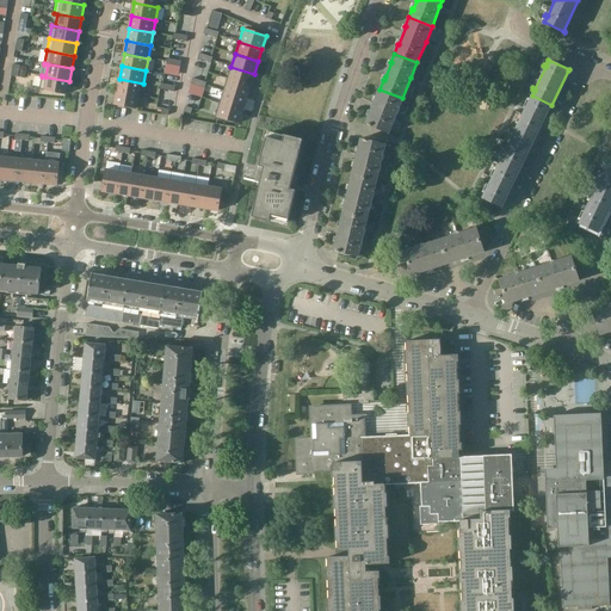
[(254,74),(230,67),(227,79),(251,86),(254,74)]
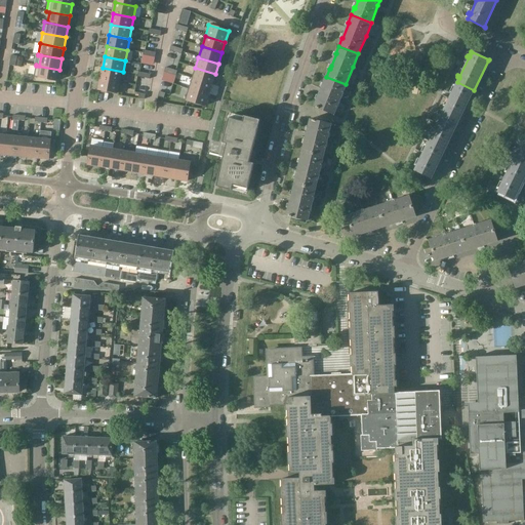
[(59,70),(36,66),(34,77),(57,81),(59,70)]
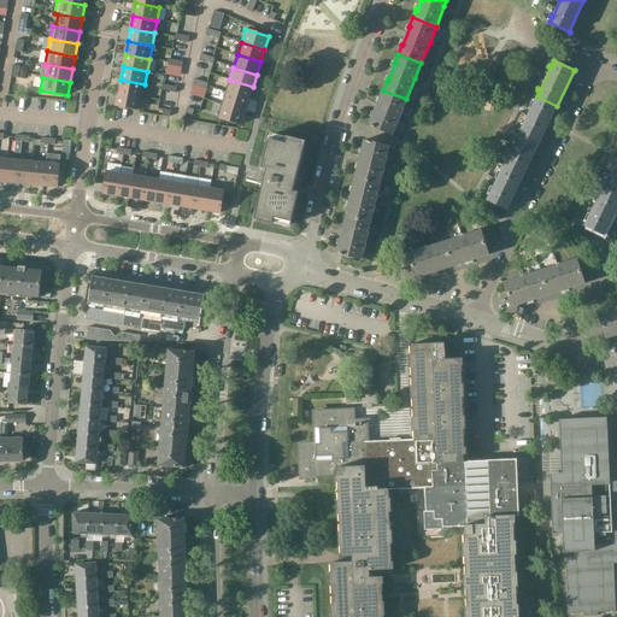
[(145,84),(121,80),(118,93),(142,97),(145,84)]
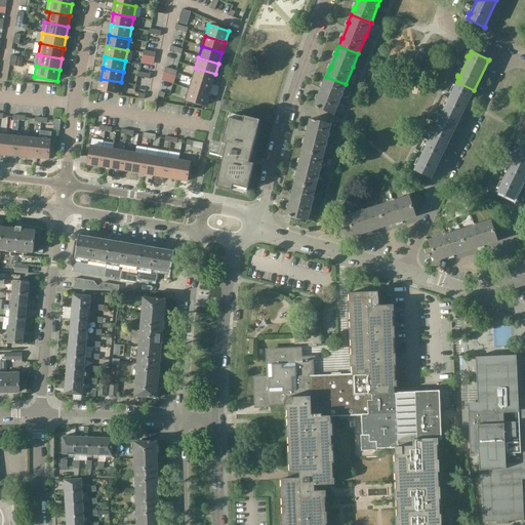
[(215,74),(195,68),(192,78),(212,84),(215,74)]
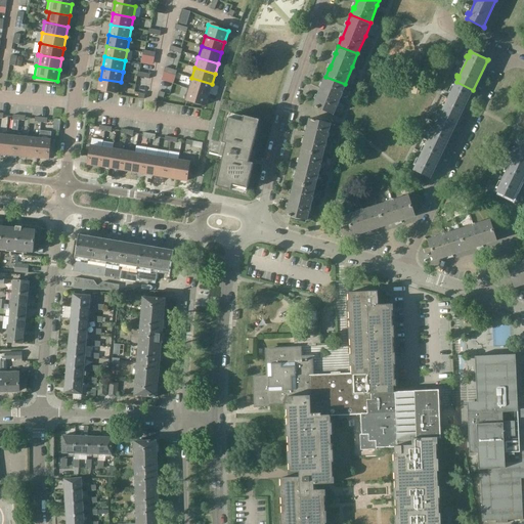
[(316,99),(314,102),(313,106),(315,107),(315,108),(333,116),(338,102),(338,101),(340,97),(345,84),(325,77),(322,84),(323,84),(317,99),(316,99)]
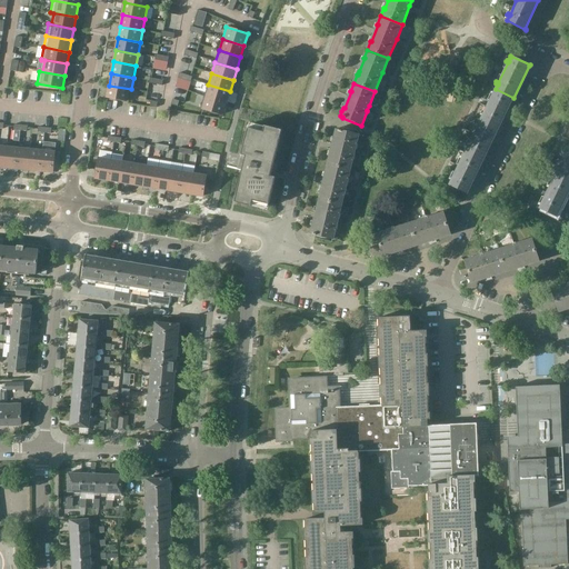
[(230,91),(208,85),(205,97),(226,103),(230,91)]
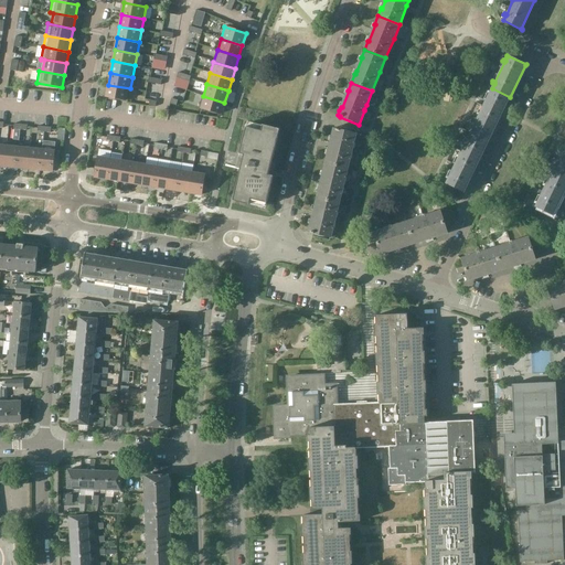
[(130,88),(108,85),(106,97),(128,102),(130,88)]
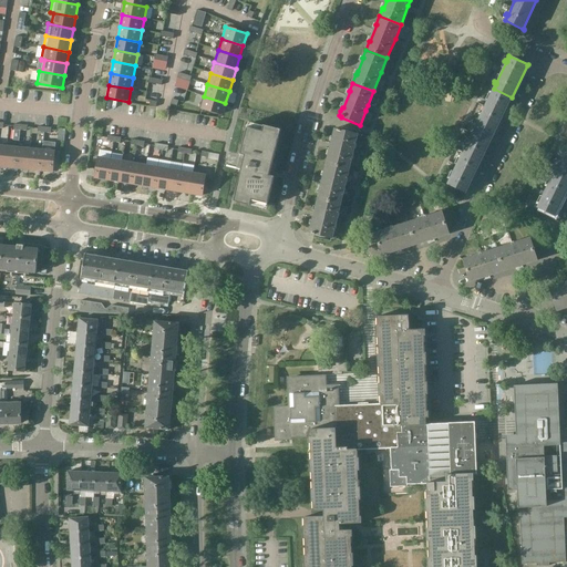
[(512,98),(494,89),(492,93),(490,92),(488,93),(491,94),(482,114),(480,113),(478,115),(481,116),(478,121),(496,129),(512,98)]
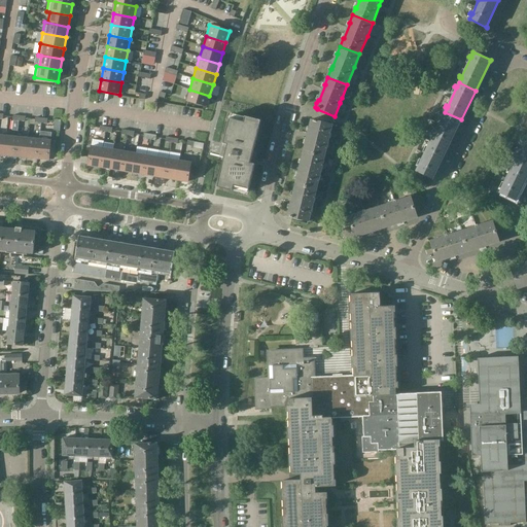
[(209,96),(189,90),(185,100),(206,107),(209,96)]
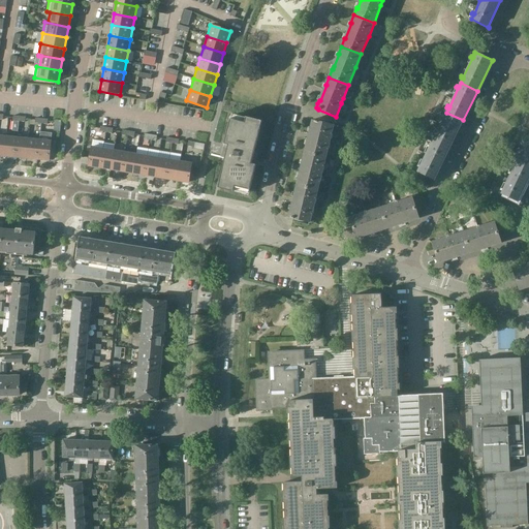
[(463,120),(446,113),(444,116),(442,115),(442,117),(444,118),(435,136),(433,135),(432,137),(434,138),(432,143),(448,150),(463,120)]
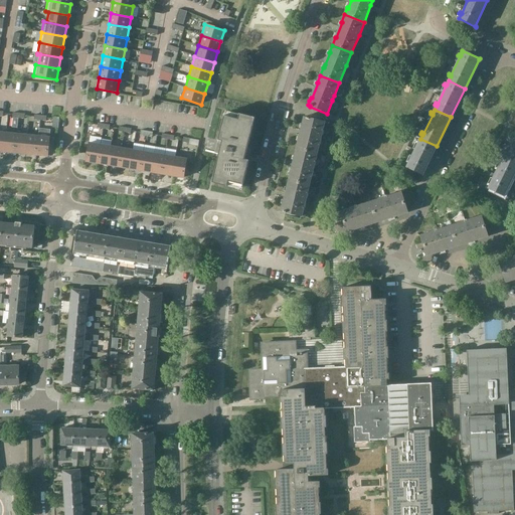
[(222,142),(213,178),(242,185),(248,161),(244,160),(253,124),(224,116),(218,141),(222,142)]
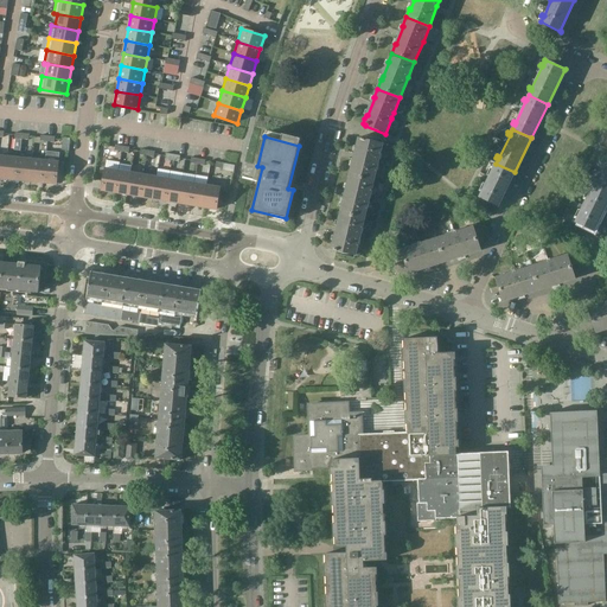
[(362,139),(358,138),(356,147),(357,147),(352,167),(351,167),(349,176),(372,181),(382,144),(362,139)]
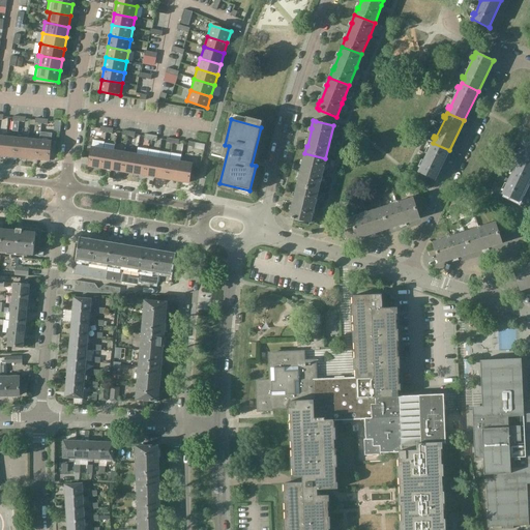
[(18,139),(6,138),(4,156),(16,157),(18,139)]
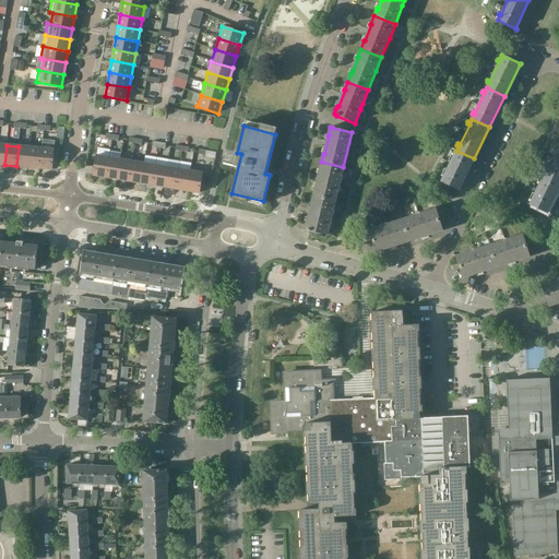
[(31,147),(19,146),(16,166),(28,167),(31,147)]
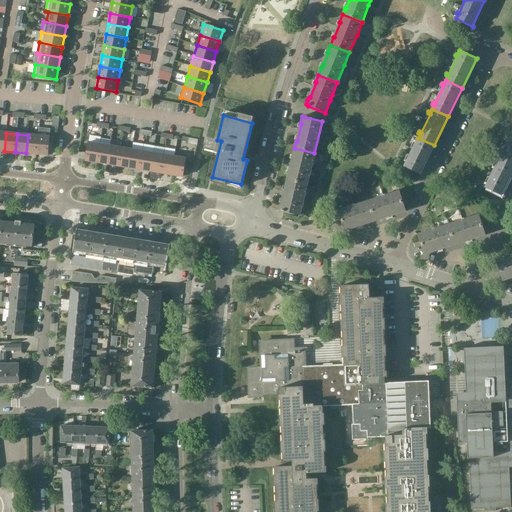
[(38,136),(28,135),(26,153),(37,154),(38,136)]
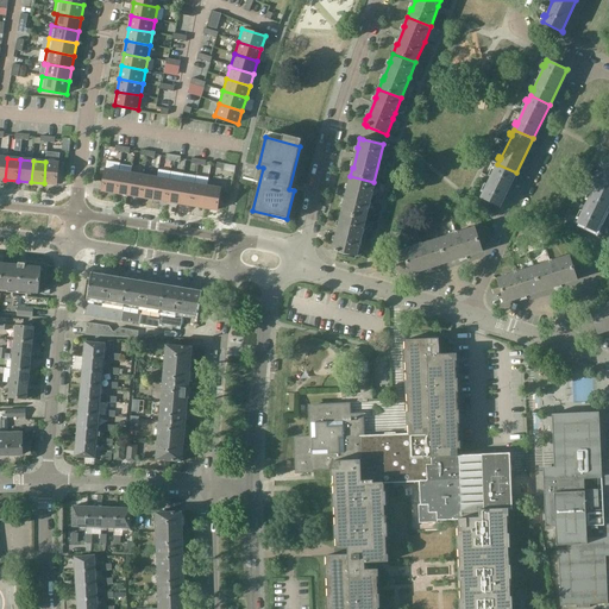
[(60,163),(45,162),(44,183),(57,184),(60,163)]
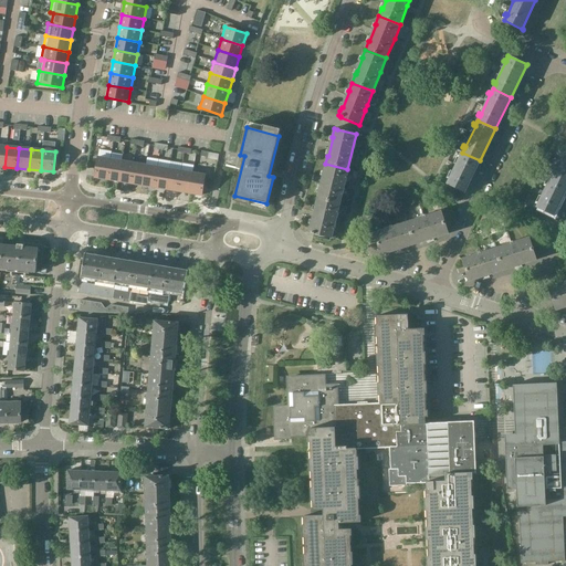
[(480,160),(462,153),(460,157),(458,156),(457,157),(459,158),(450,178),(448,177),(447,179),(449,180),(447,184),(465,194),(465,192),(480,160)]
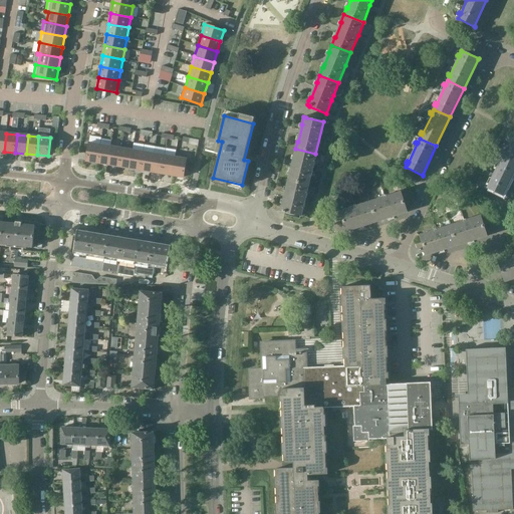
[(97,164),(100,145),(89,143),(86,162),(97,164)]
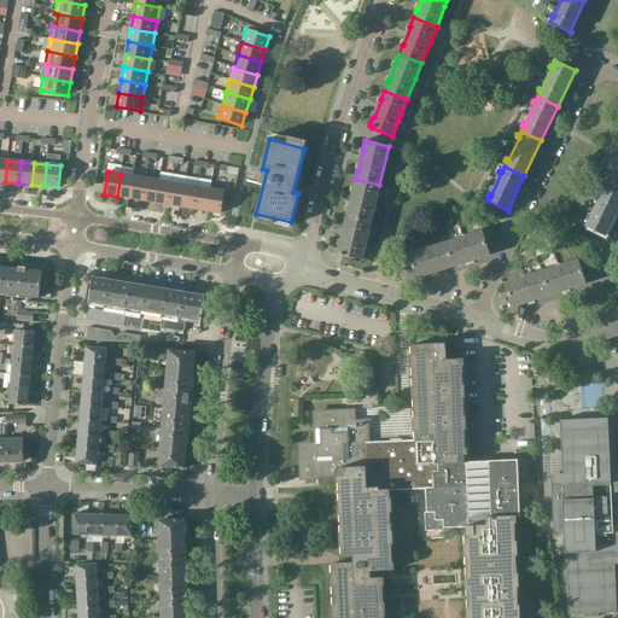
[(134,176),(121,174),(117,197),(130,198),(134,176)]
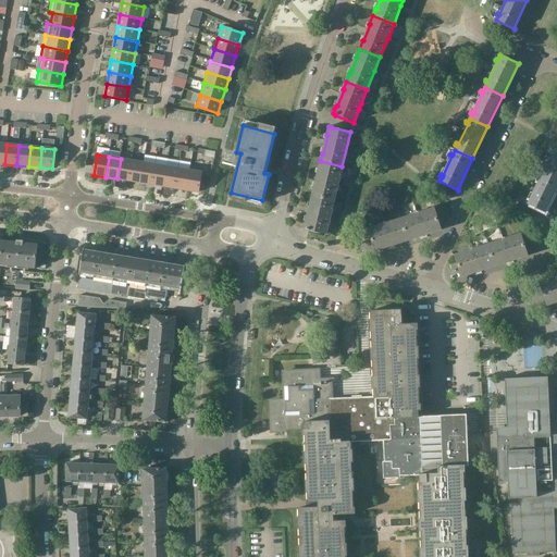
[(535,188),(553,197),(556,187),(556,160),(551,157),(548,161),(546,160),(545,161),(547,162),(539,183),(536,182),(535,183),(537,184),(535,188)]
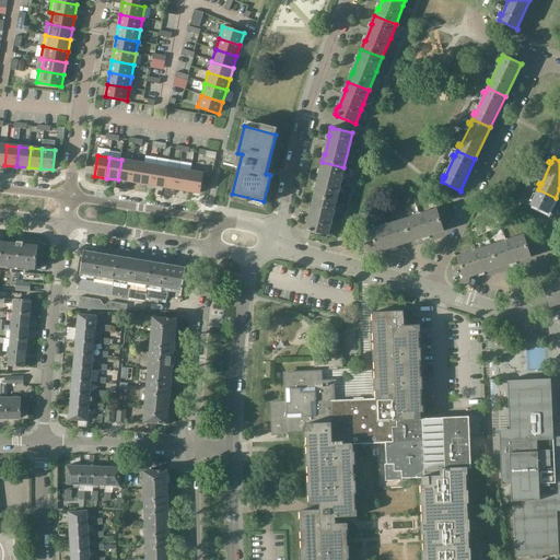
[(129,182),(132,162),(121,160),(118,179),(129,182)]
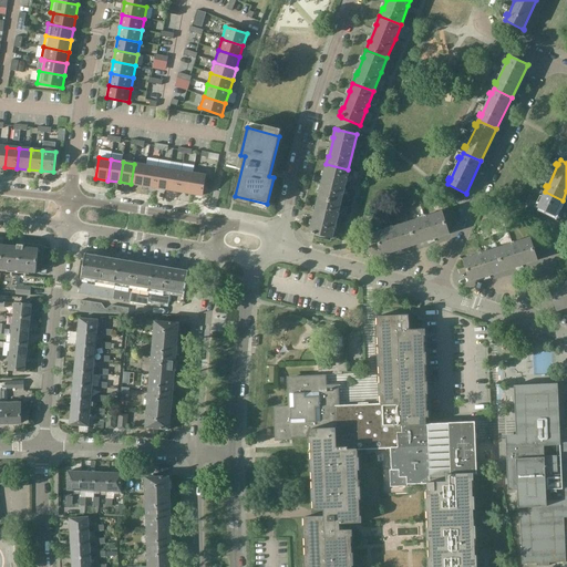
[(146,166),(134,164),(131,184),(143,186),(146,166)]
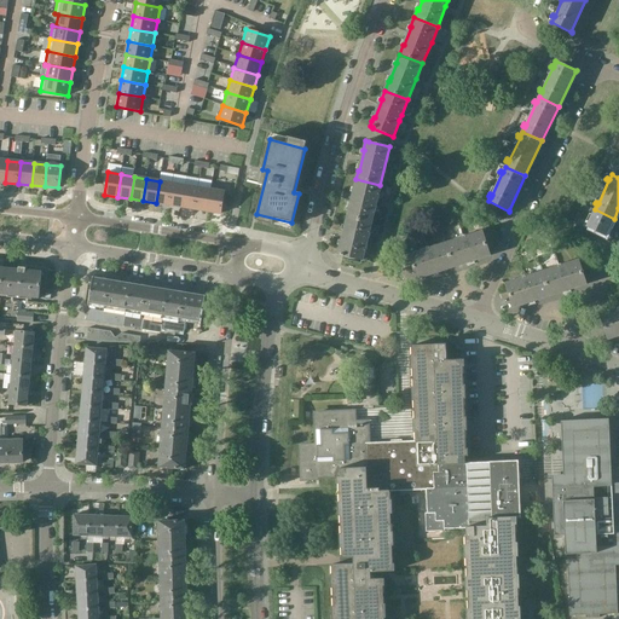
[(370,223),(380,185),(356,179),(354,187),(356,187),(351,208),(350,208),(347,217),(370,223)]
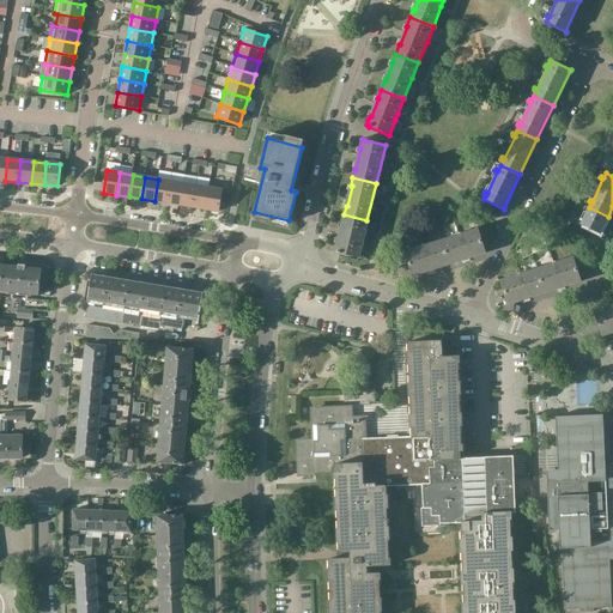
[(168,204),(171,181),(158,180),(155,201),(168,204)]
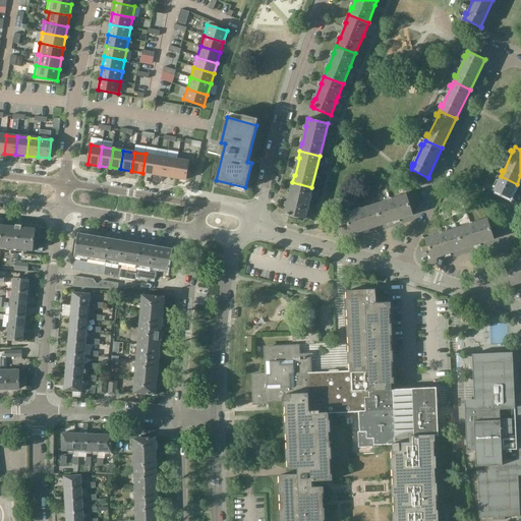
[(156,156),(146,154),(142,173),(153,174),(156,156)]
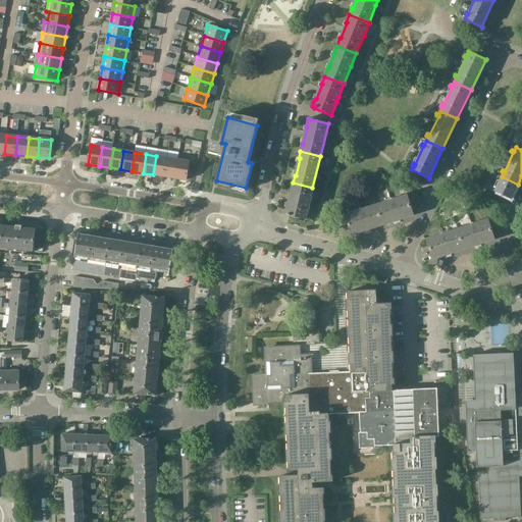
[(164,176),(167,158),(156,156),(153,174),(164,176)]
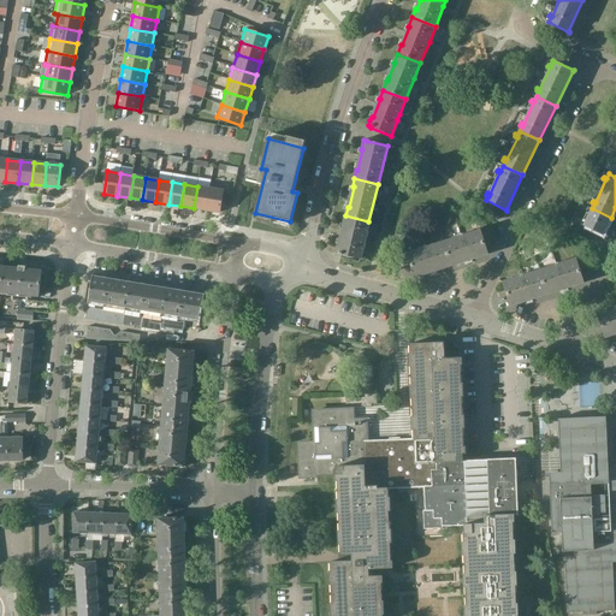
[(211,189),(197,187),(194,208),(206,211),(211,189)]
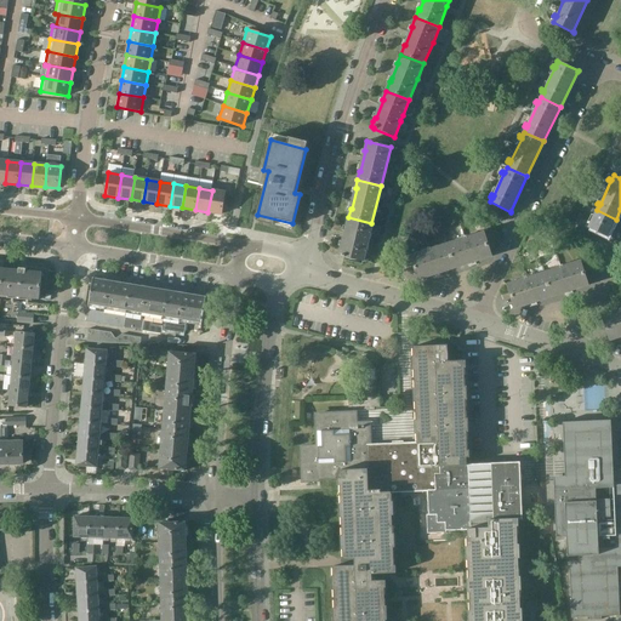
[(222,215),(226,193),(212,191),(208,212),(222,215)]
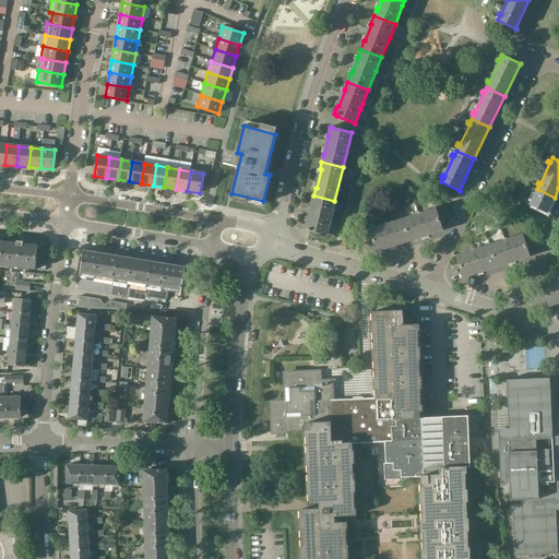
[(531,202),(530,205),(530,204),(528,205),(547,214),(548,214),(547,213),(555,198),(537,189),(532,201),(530,200),(528,201),(531,202)]
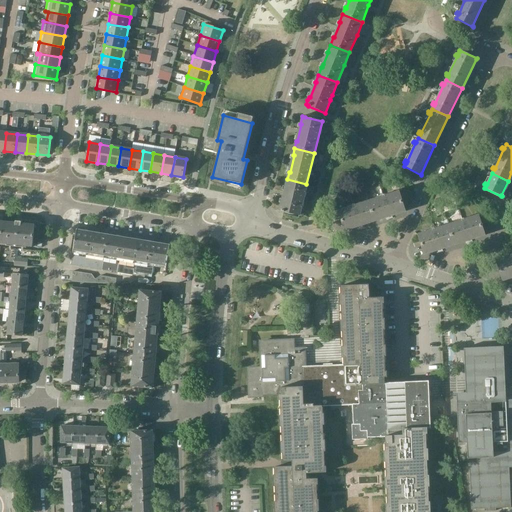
[(298,215),(306,184),(287,179),(285,186),(286,187),(282,203),(281,203),(279,211),(282,211),(283,212),(298,215)]
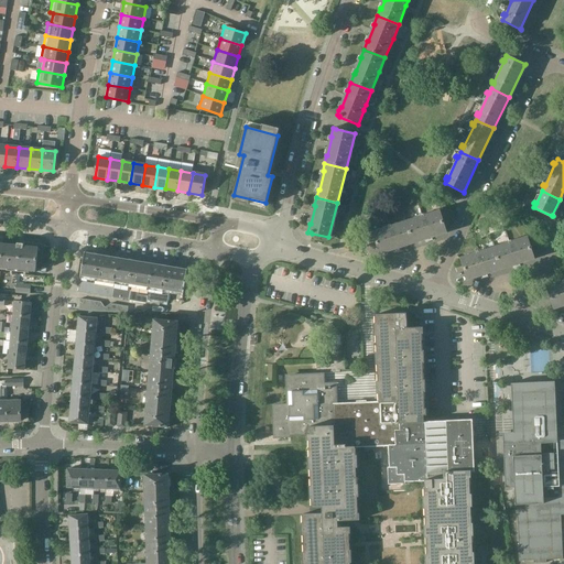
[(413,243),(424,240),(446,232),(445,232),(438,213),(440,213),(440,212),(424,217),(423,215),(421,216),(422,218),(407,223),(413,243)]
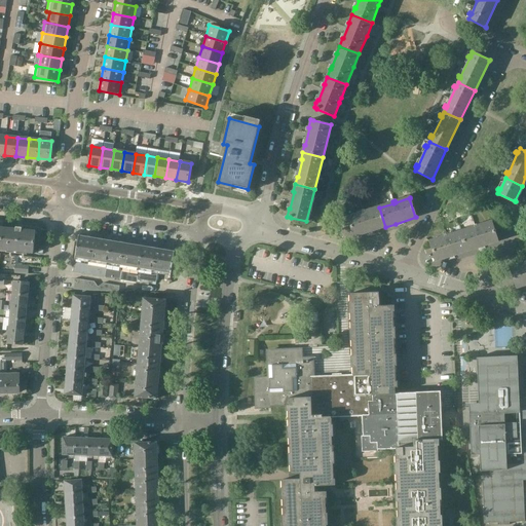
[(354,236),(366,233),(385,227),(379,208),(365,213),(364,211),(362,211),(363,213),(348,218),(349,218),(355,235),(354,236)]
